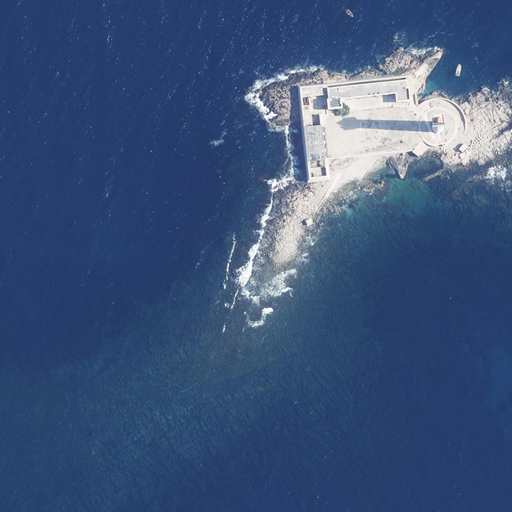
[(407,80),(328,88),(329,98),(326,99),(327,109),(342,107),(341,98),(395,93),(396,102),(410,101),(409,87),(408,87),(407,80)]
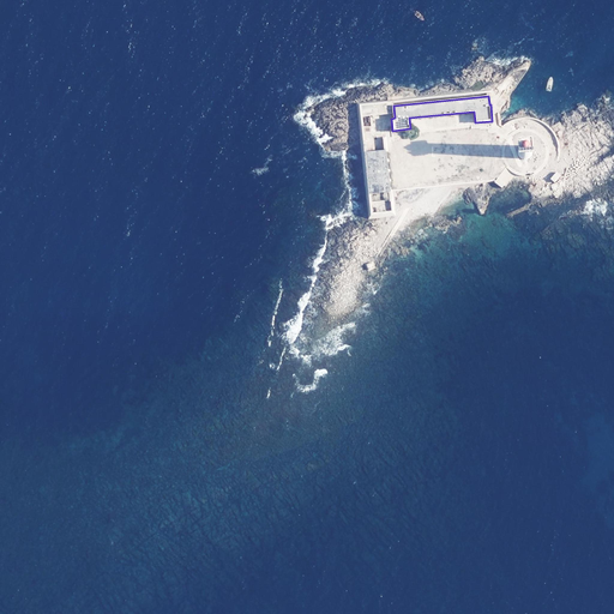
[(391,119),(395,118),(393,106),(393,101),(362,104),(363,121),(391,119)]
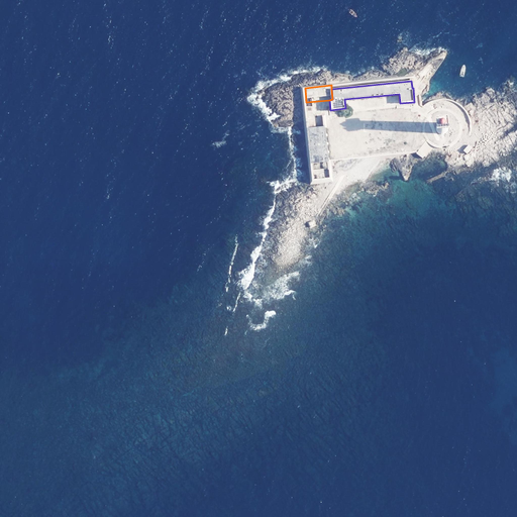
[(438,122),(437,124),(436,127),(436,129),(437,131),(439,132),(442,133),(444,133),(446,132),(447,130),(448,128),(448,125),(447,123),(445,122),(443,121),(440,121),(438,122)]
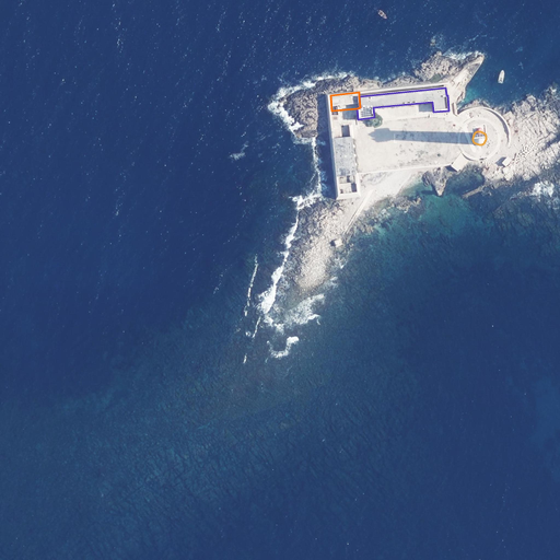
[(352,137),(333,138),(338,194),(358,193),(352,137)]
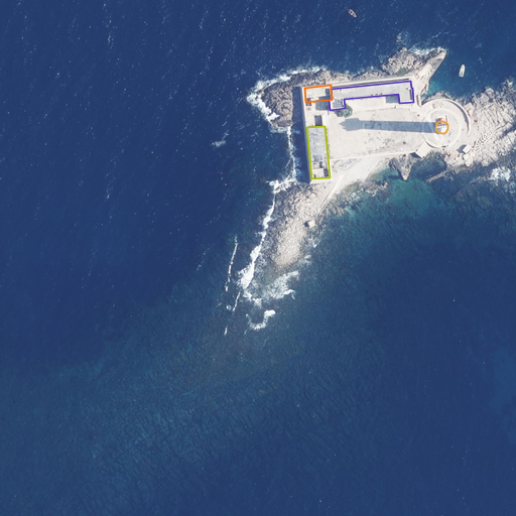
[(472,147),(468,144),(463,150),(466,153),(472,147)]
